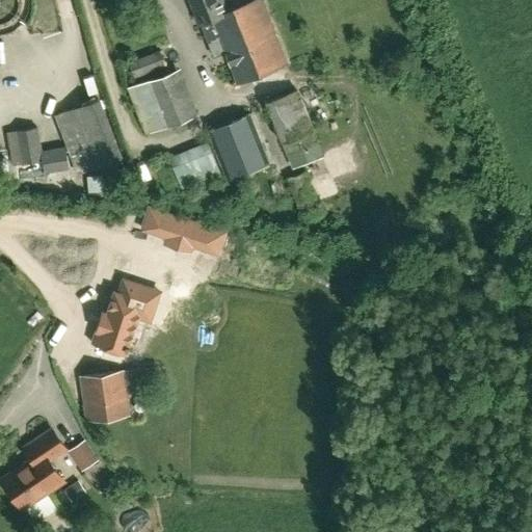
[(190,0),(200,23),(201,22),(207,41),(218,36),(237,83),(286,63),(261,0),(255,0),(227,10),(222,0),(190,0)]
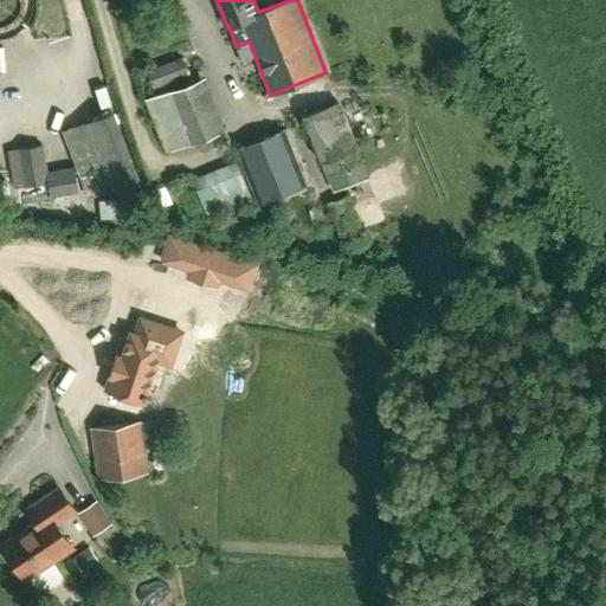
[(144,72),(150,91),(189,77),(182,59),(144,72)]
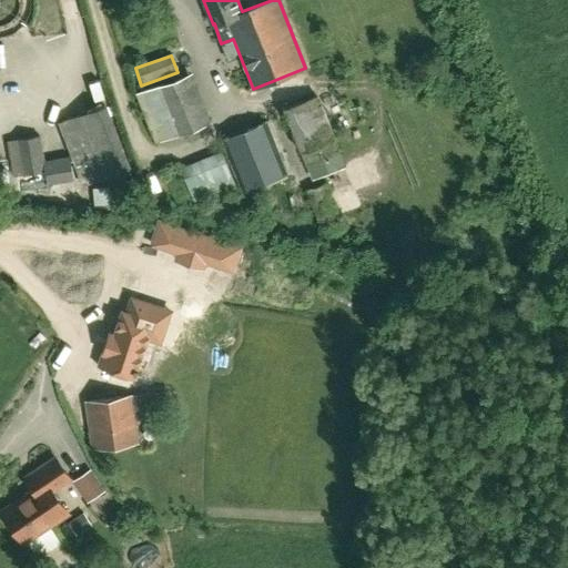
[(135,95),(155,144),(198,128),(178,79),(135,95)]
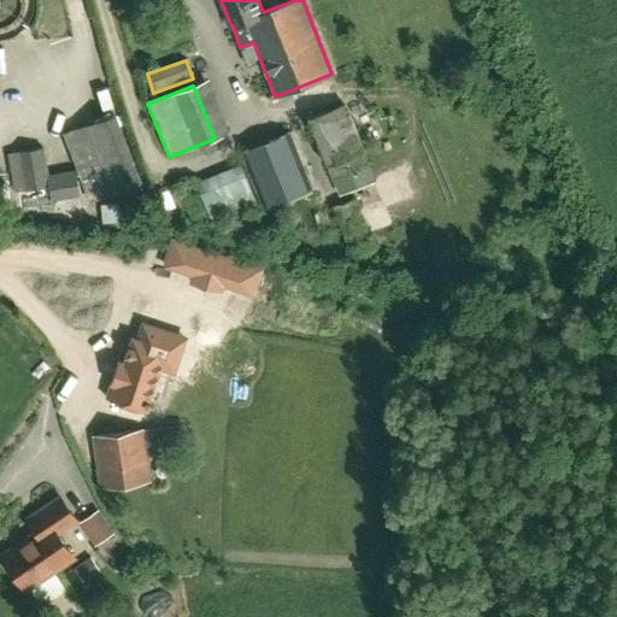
[(330,174),(368,159),(345,104),(307,119),(330,174)]
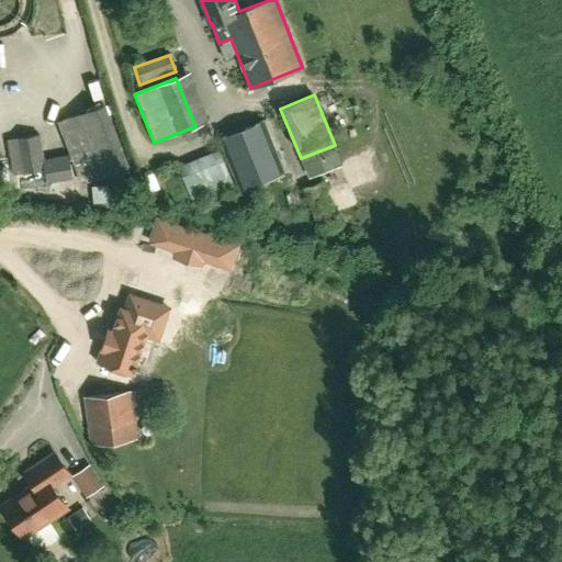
[(59,121),(85,182),(128,164),(102,102),(59,121)]
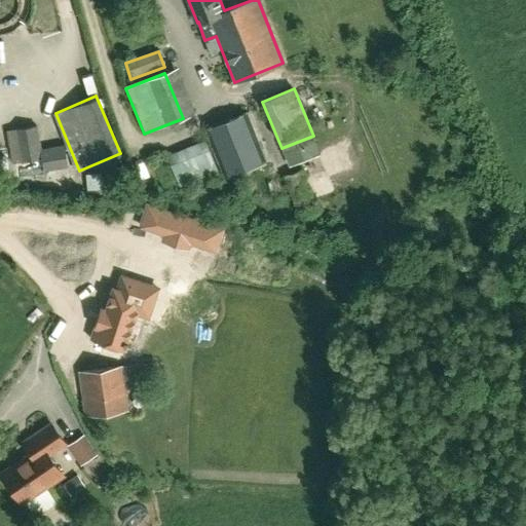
[(204,129),(223,178),(268,159),(249,112),(204,129)]
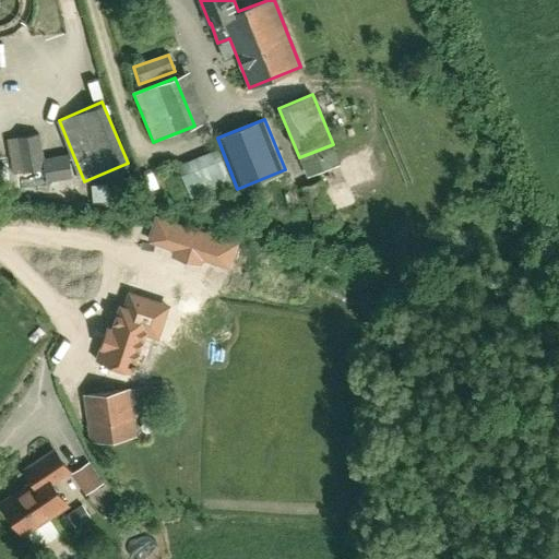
[(13,174),(44,168),(38,133),(16,137),(7,139),(13,174)]
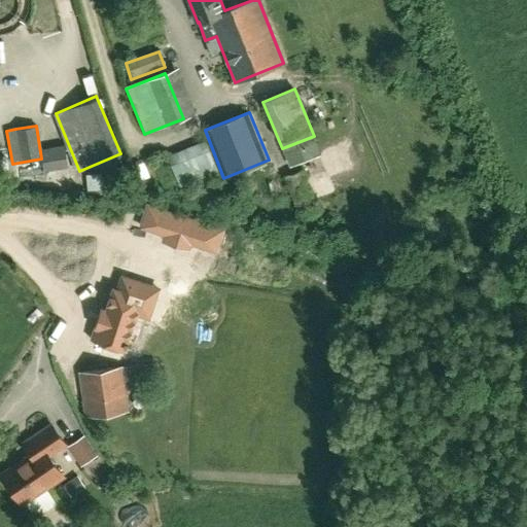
[(167,153),(179,185),(217,170),(205,138),(167,153)]
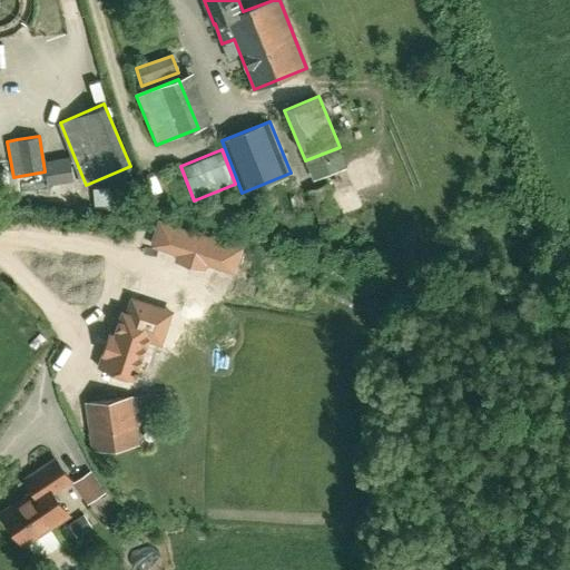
[(178,253),(176,259),(204,268),(206,262),(233,271),(239,248),(186,231),(178,253)]
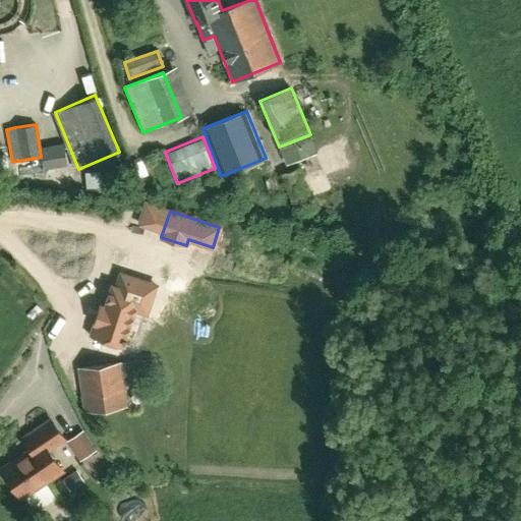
[(102,296),(92,328),(126,339),(128,330),(133,315),(137,301),(142,286),(138,284),(142,272),(123,266),(119,278),(114,276),(107,298),(102,296)]
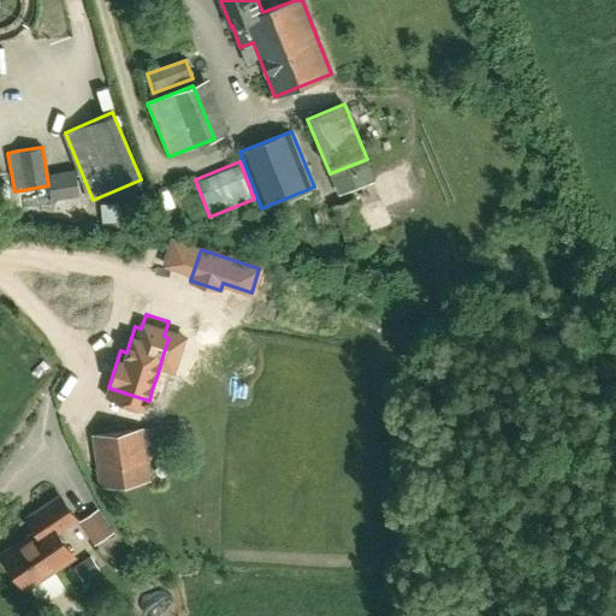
[(172,451),(169,425),(140,428),(140,430),(95,436),(101,487),(149,481),(146,455),(172,451)]
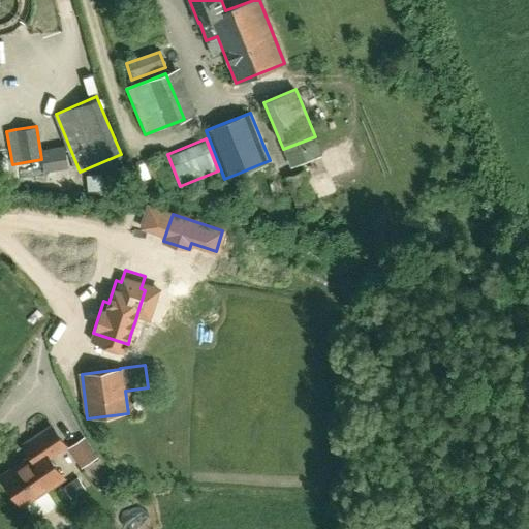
[(25,446),(32,458),(3,476),(23,505),(63,477),(50,458),(65,446),(53,427),(25,446)]
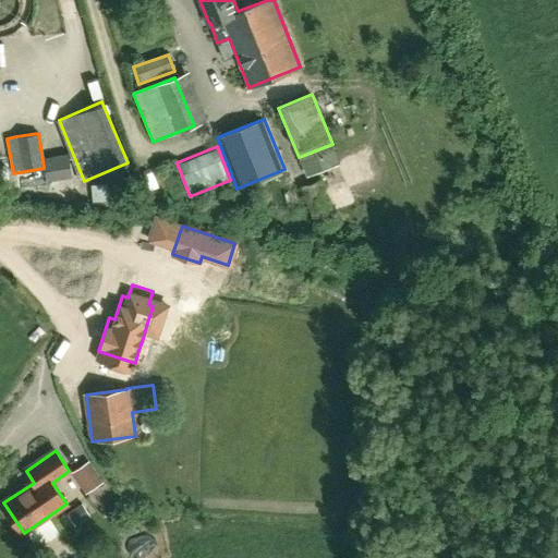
[(87,462),(73,472),(86,492),(100,482),(87,462)]
